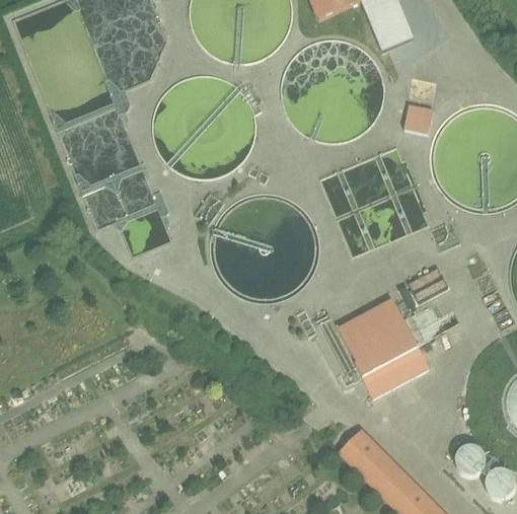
[(308,0),(317,22),(365,3),(363,0),(308,0)]
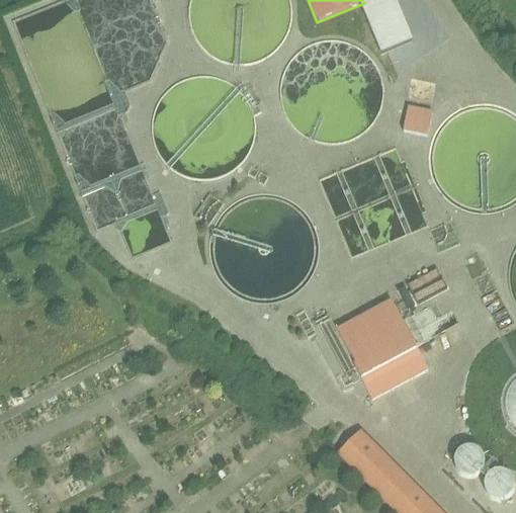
[(425,97),(406,93),(402,111),(421,114),(425,97)]
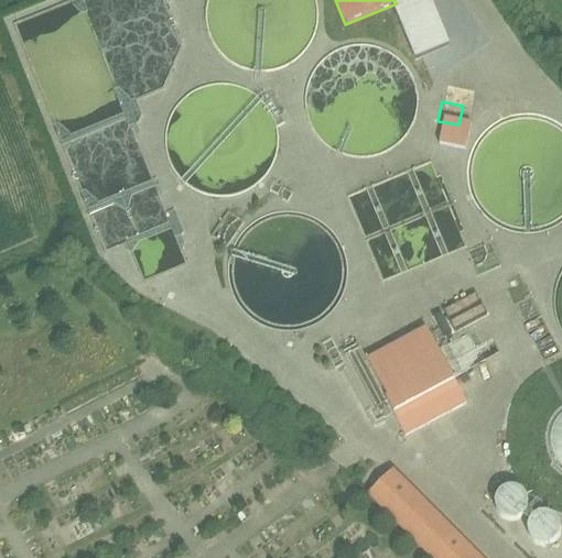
[(101,175),(79,183),(100,247),(128,238),(140,275),(181,262),(137,127),(121,131),(126,148),(112,152),(117,166),(100,172),(101,175)]
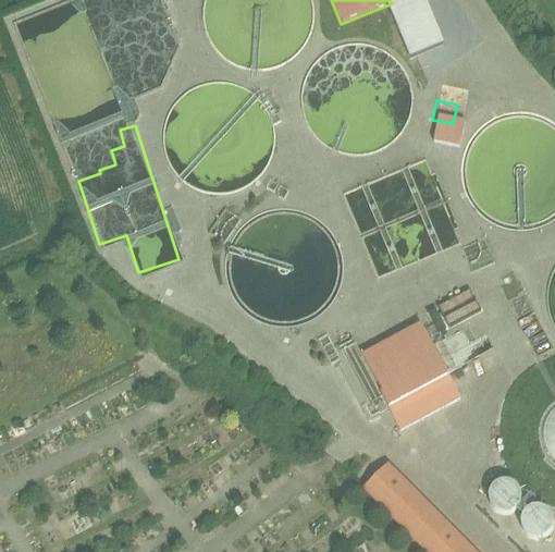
[(456,393),(417,321),(362,351),(401,422),(456,393)]
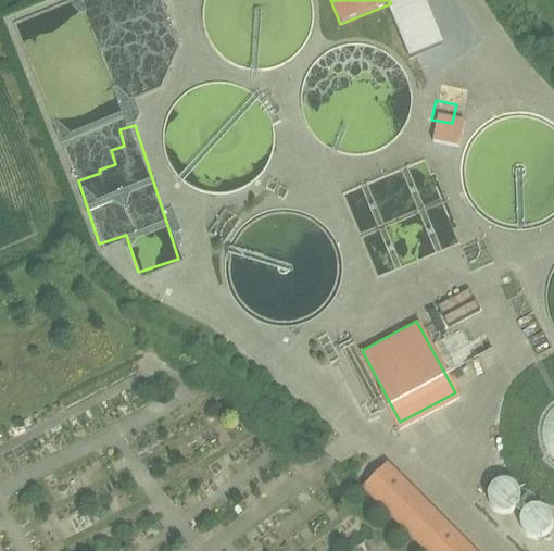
[(553,407),(546,414),(541,425),(540,438),(543,450),(550,460),(553,462),(553,407)]
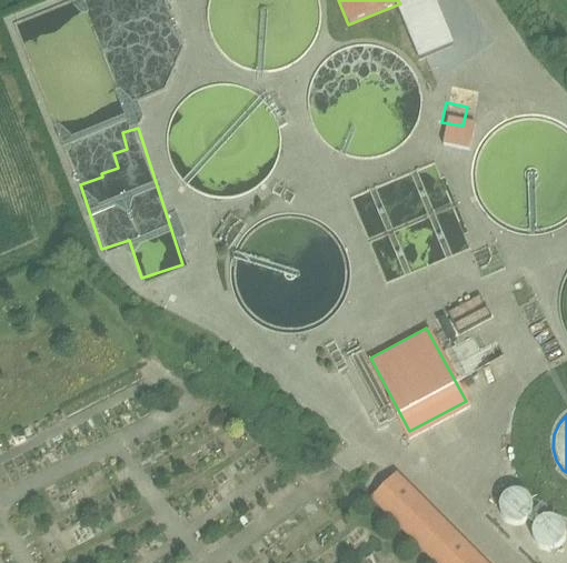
[(370,496),(436,562),(488,562),(397,471),(370,496)]
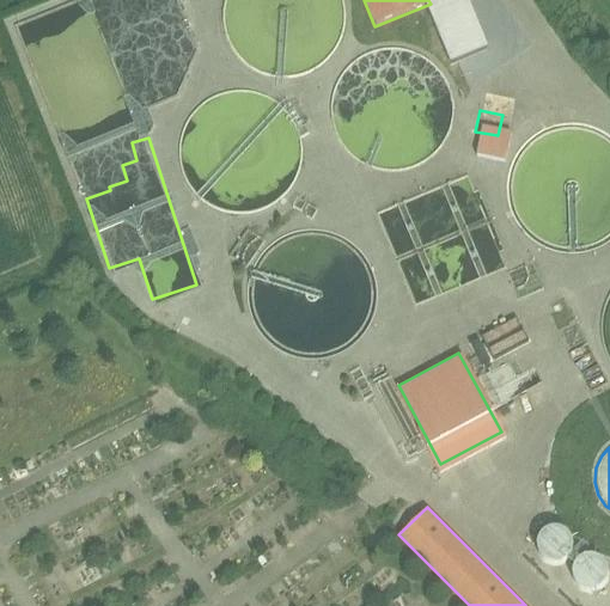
[(605,536),(525,530),(523,555),(560,557),(557,585),(602,588),(605,536)]
